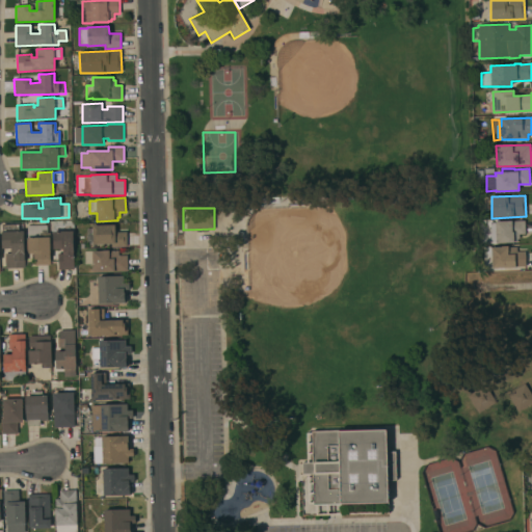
[(496,221),(525,220),(525,234),(519,234),(520,239),(516,239),(516,242),(513,242),(513,243),(496,243),(496,221)]
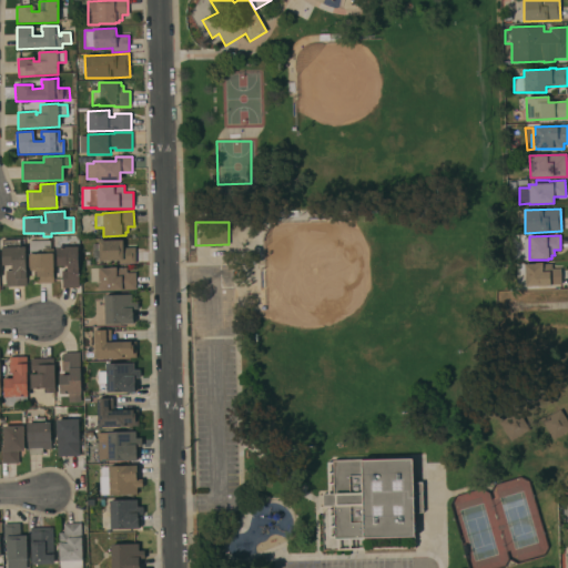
[(20,239),(21,246),(26,246),(27,286),(6,286),(6,271),(12,271),(12,265),(2,265),(1,247),(2,247),(2,240),(20,239)]
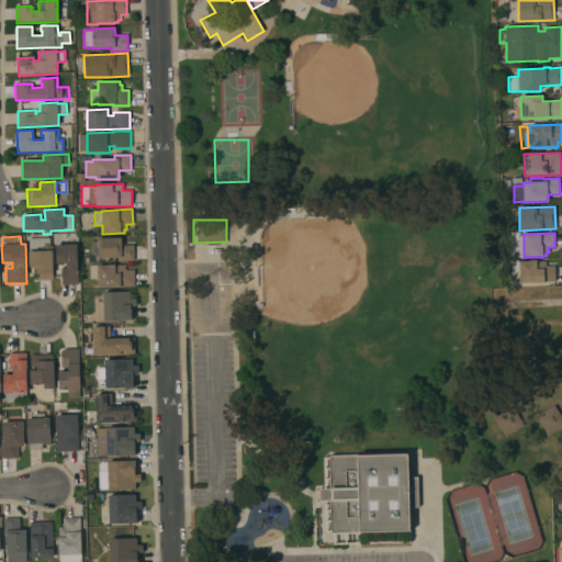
[(76,236),(78,284),(62,285),(62,268),(67,268),(67,263),(57,263),(56,237),(76,236)]
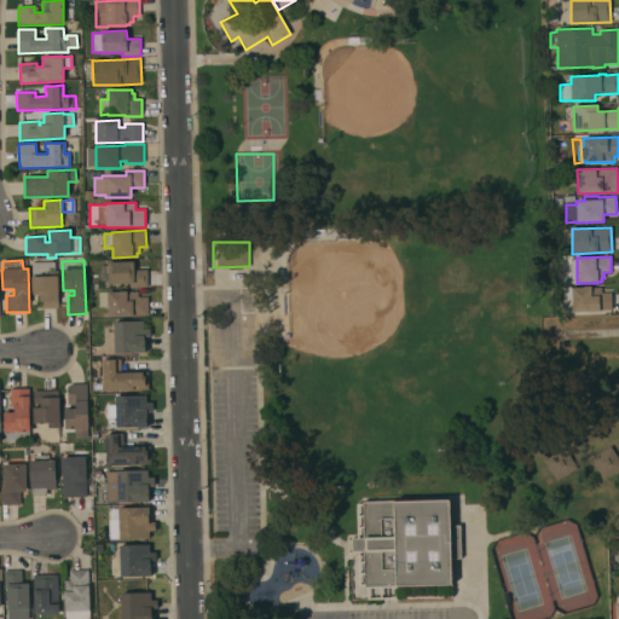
[(108,262),(133,261),(133,270),(146,270),(148,287),(129,288),(129,284),(108,284),(108,281),(100,281),(100,266),(108,266),(108,262)]
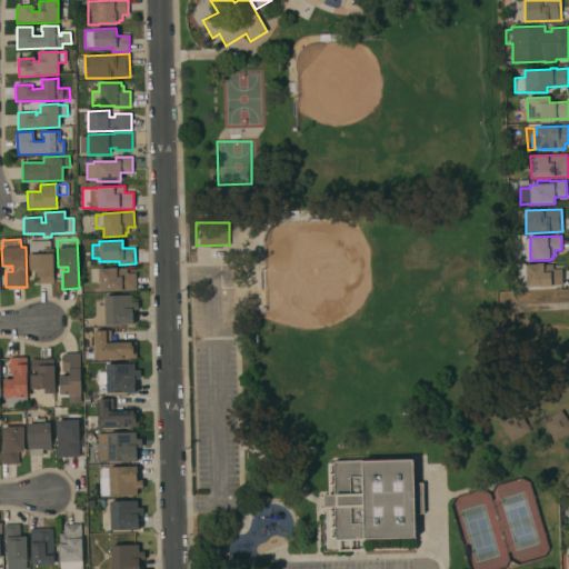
[(50,241),(50,249),(52,249),(53,283),(37,283),(37,271),(29,271),(29,253),(29,241),(50,241)]
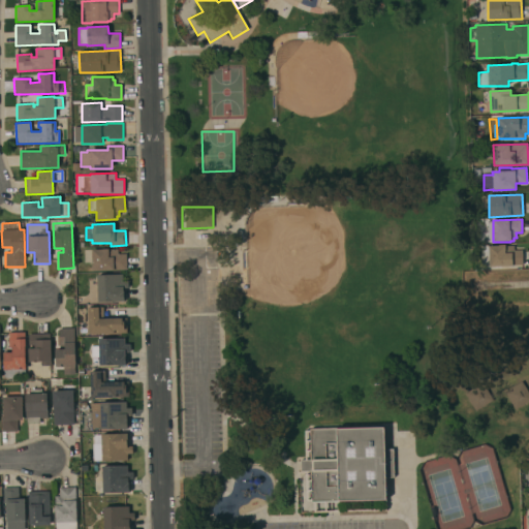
[(489,246),(498,246),(498,245),(505,245),(505,246),(514,246),(514,250),(522,250),(523,265),(512,266),(489,267),(489,246)]
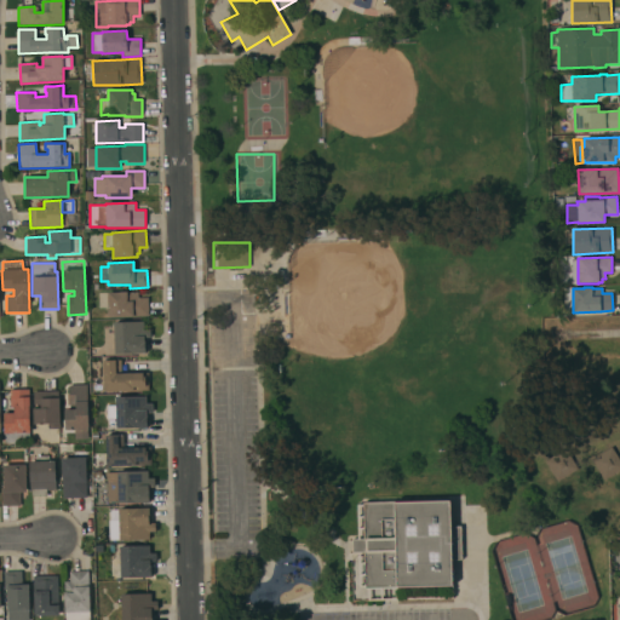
[(108,293),(138,292),(138,298),(148,298),(148,316),(108,317),(108,293)]
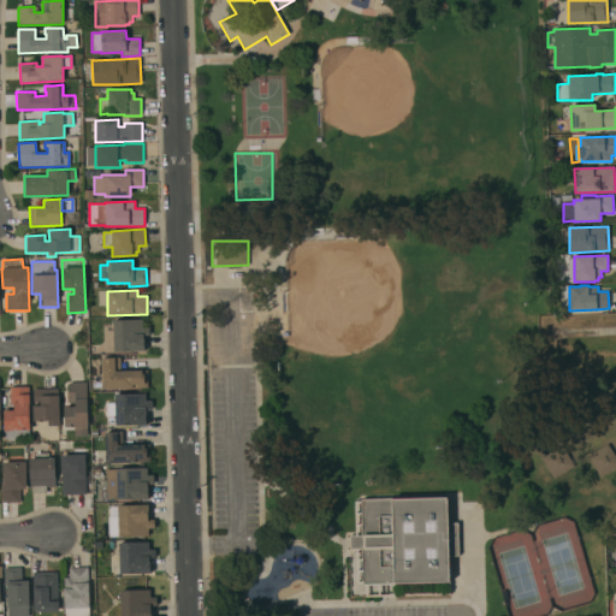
[(113,320),(142,319),(142,327),(149,326),(149,336),(144,336),(146,351),(113,351),(113,320)]
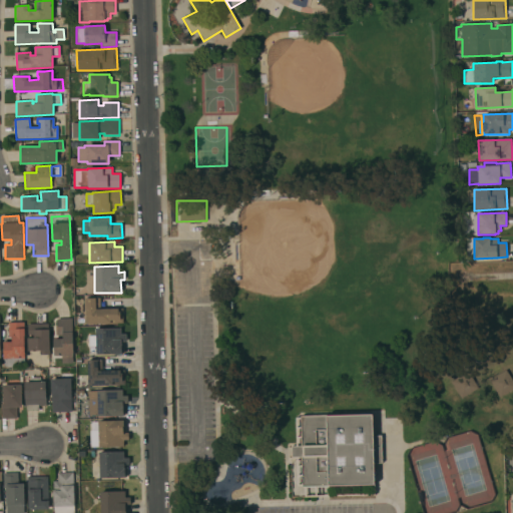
[(85,298),(100,298),(100,309),(122,309),(122,323),(85,324),(85,298)]
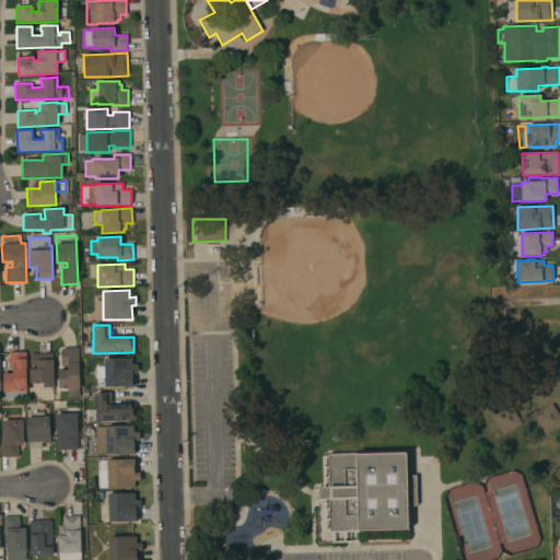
[(79,348),(80,388),(79,388),(79,397),(67,397),(67,388),(58,388),(58,370),(68,370),(68,365),(62,365),(62,348),(79,348)]
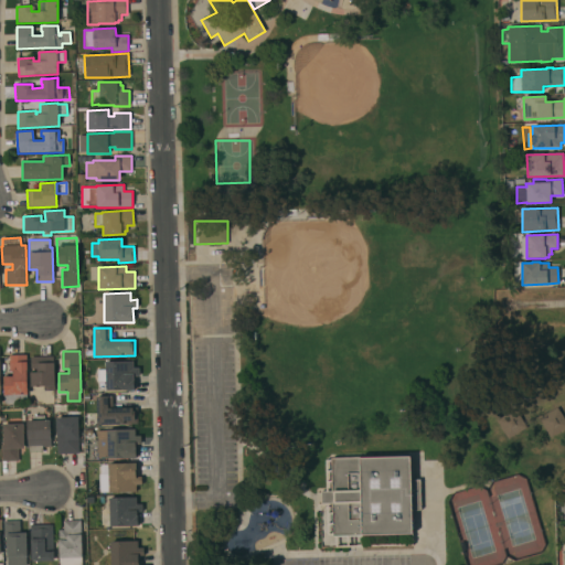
[(9,355),(27,354),(28,394),(27,394),(27,403),(18,404),(18,405),(12,405),(12,404),(6,404),(6,395),(3,395),(3,376),(12,376),(12,372),(9,372),(9,355)]
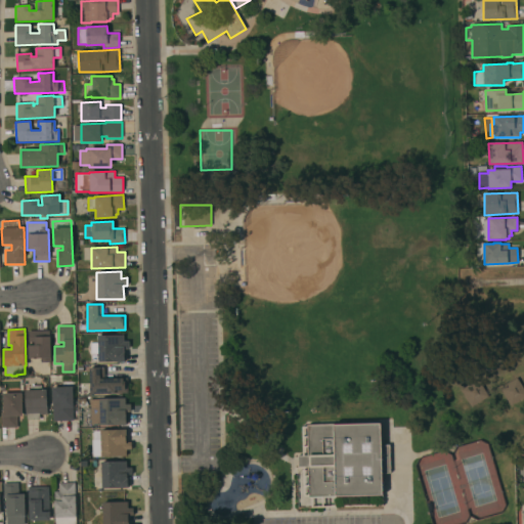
[(49,331),(50,362),(40,362),(40,358),(28,358),(28,344),(32,344),(32,342),(28,342),(28,331),(49,331)]
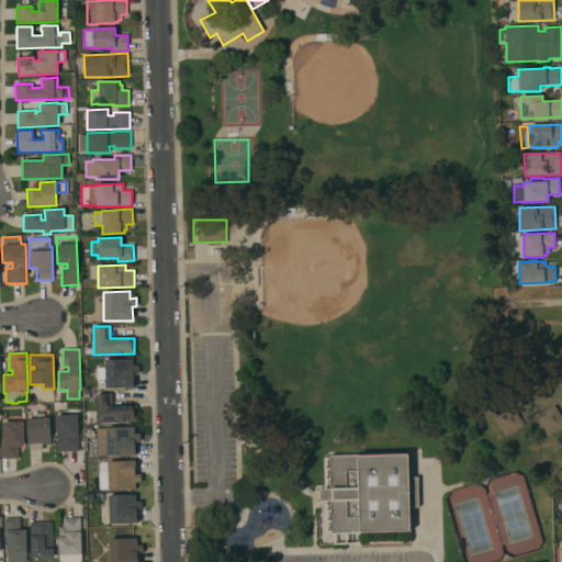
[(104,360),(132,359),(132,366),(137,366),(137,374),(134,374),(134,388),(133,388),(105,389),(104,360)]
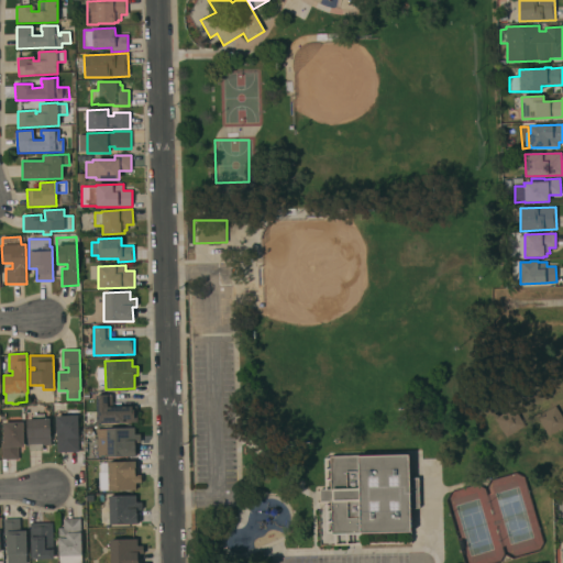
[(96,395),(112,395),(112,407),(136,406),(136,422),(97,423),(96,395)]
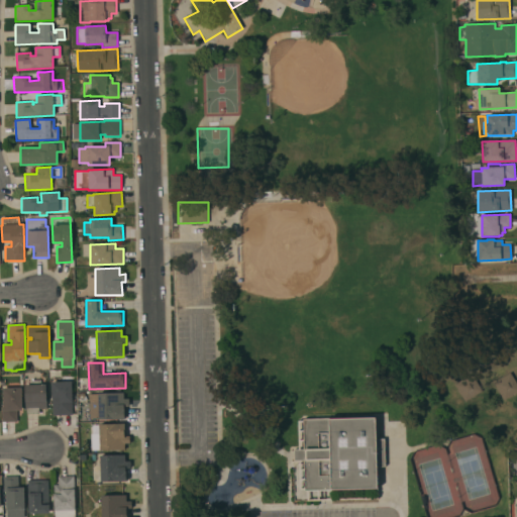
[(52,415),(50,383),(52,383),(52,376),(73,376),(73,385),(71,385),(72,415),(52,415)]
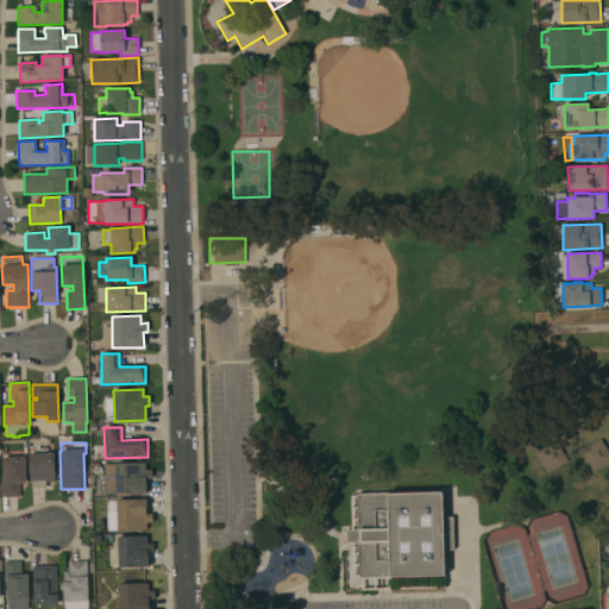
[(35,453),(35,449),(48,447),(48,453),(54,452),(55,482),(45,482),(46,488),(31,488),(31,482),(29,482),(27,453),(35,453)]
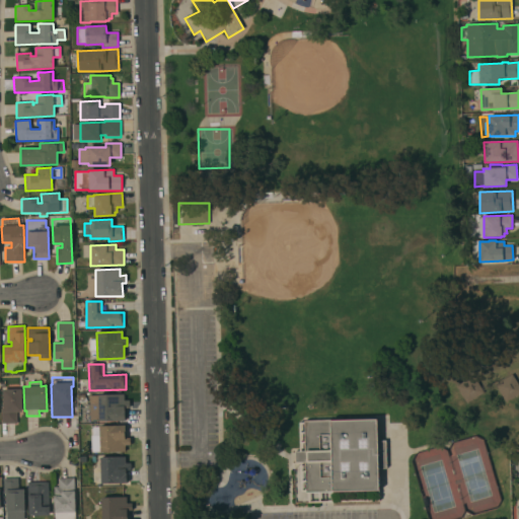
[(21,389),(21,412),(16,412),(16,424),(1,424),(1,409),(2,409),(2,389),(21,389)]
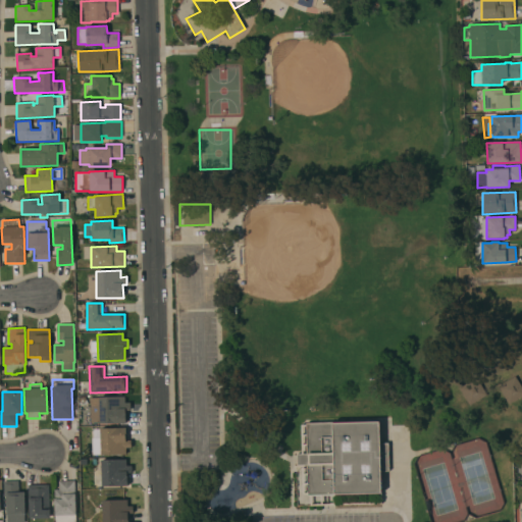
[(99,423),(90,423),(90,398),(99,398),(99,397),(124,397),(124,403),(129,403),(129,410),(125,410),(126,423),(99,424),(99,423)]
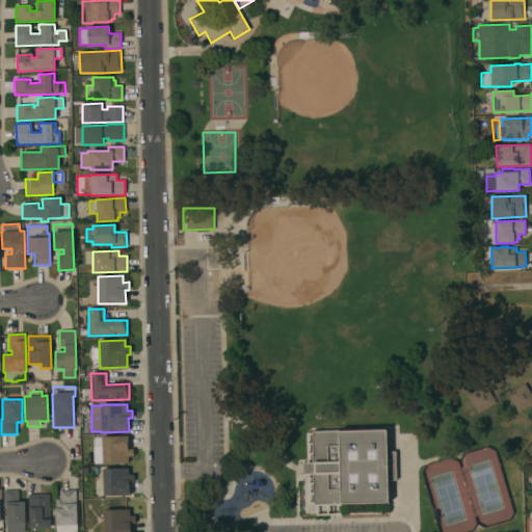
[(387,452),(395,452),(396,480),(388,480),(388,502),(341,504),(341,505),(316,506),(316,504),(313,505),(313,474),(302,475),(301,463),(312,462),(312,431),(386,429),(387,452)]
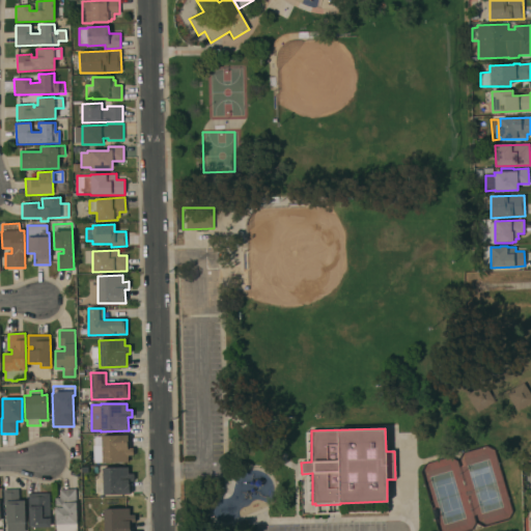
[(128,436),(92,437),(93,464),(128,463),(128,456),(133,456),(133,448),(128,448),(128,436)]
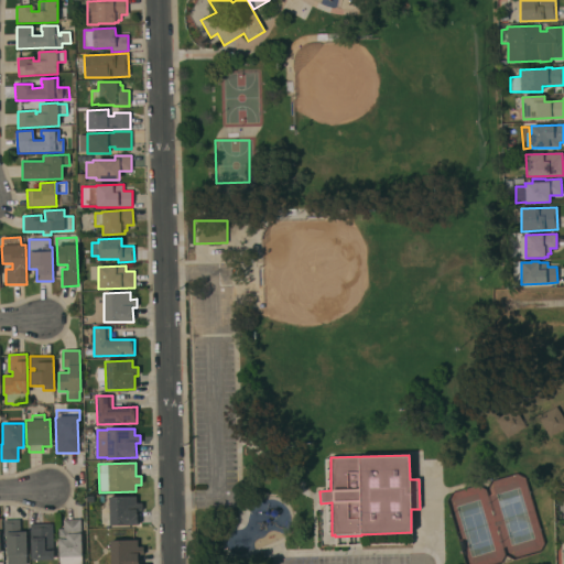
[(109,497),(136,496),(137,503),(142,503),(142,511),(138,511),(138,525),(109,525),(109,497)]
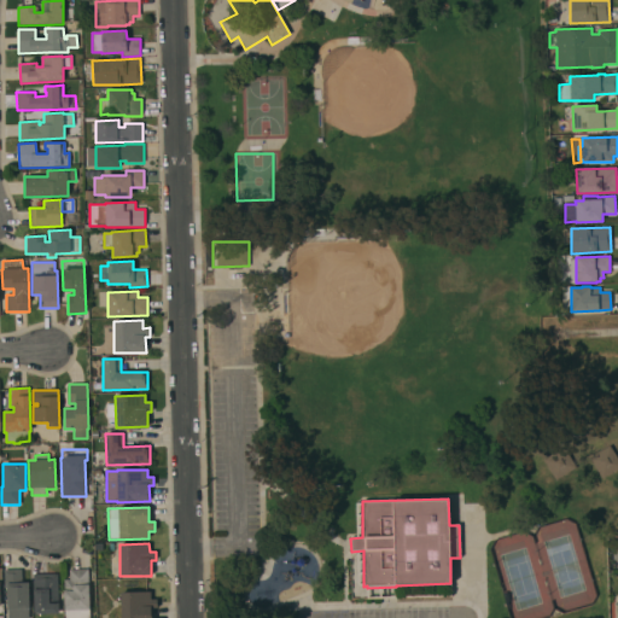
[(4,570),(22,570),(22,583),(29,582),(29,608),(28,610),(28,617),(6,617),(6,588),(4,588),(4,570)]
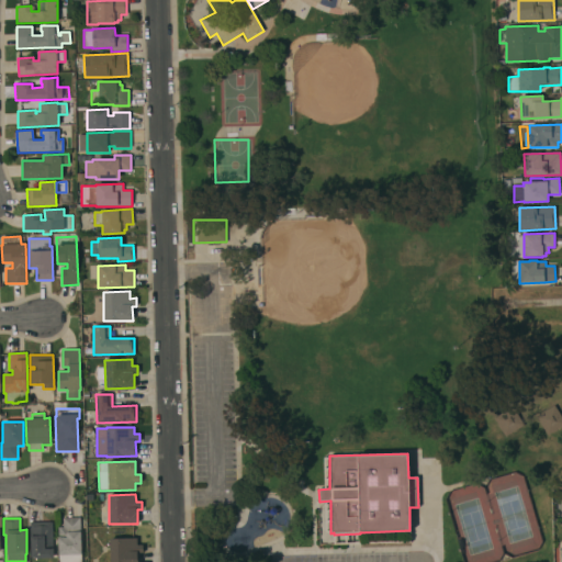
[(58,561),(58,543),(57,543),(57,537),(58,537),(58,527),(63,527),(62,518),(80,518),(80,561),(58,561)]
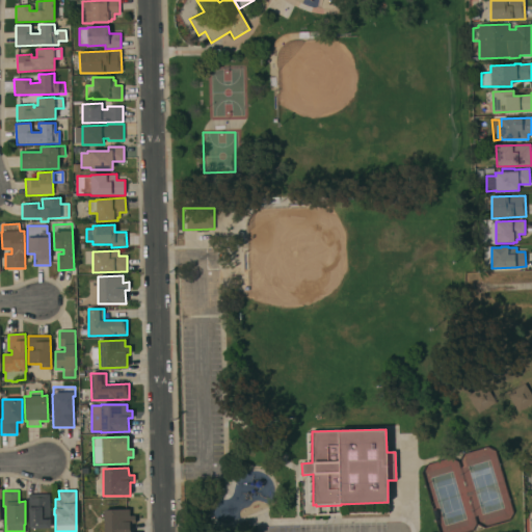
[(51,528),(29,529),(28,495),(49,494),(51,528)]
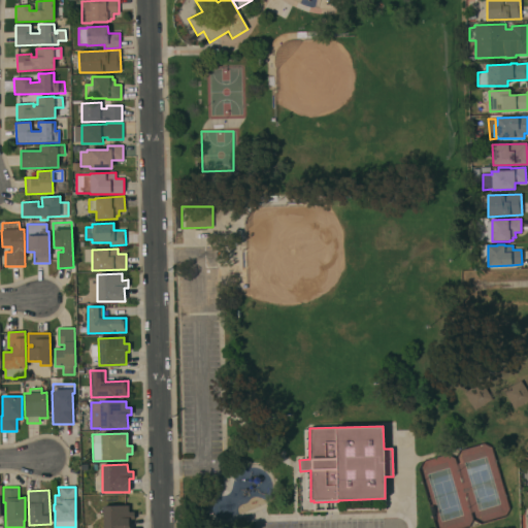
[(103,527),(103,506),(128,505),(128,512),(134,512),(134,520),(130,520),(130,527),(103,527)]
